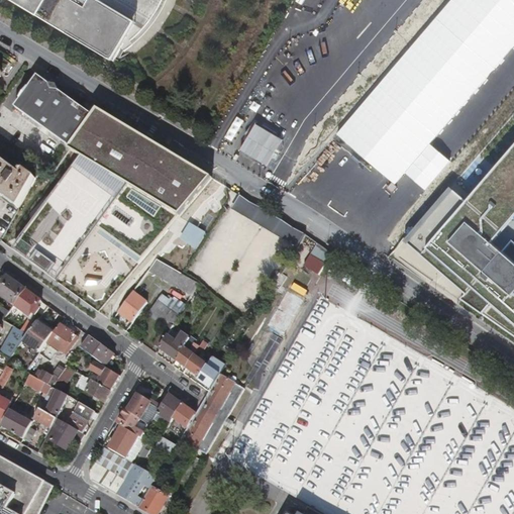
[(14,0),(59,26),(61,24),(67,27),(65,30),(81,39),(83,37),(88,41),(87,43),(112,59),(118,47),(135,33),(141,27),(147,20),(150,16),(157,7),(160,0),(14,0)]
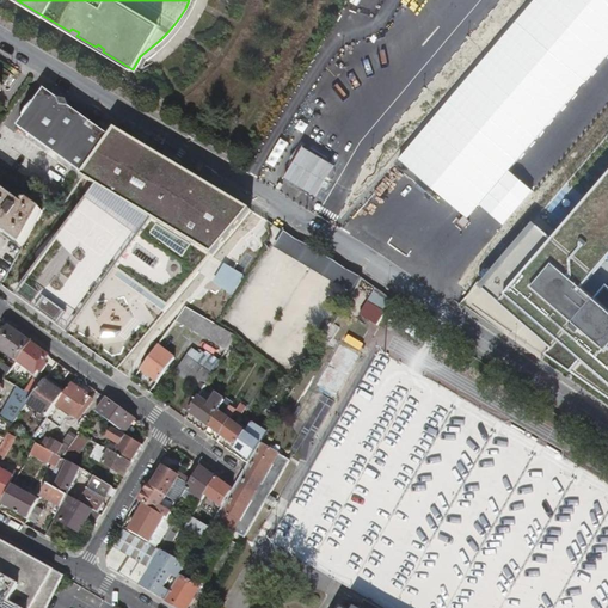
[(373,18),(382,0),(345,0),(344,2),(373,18)]
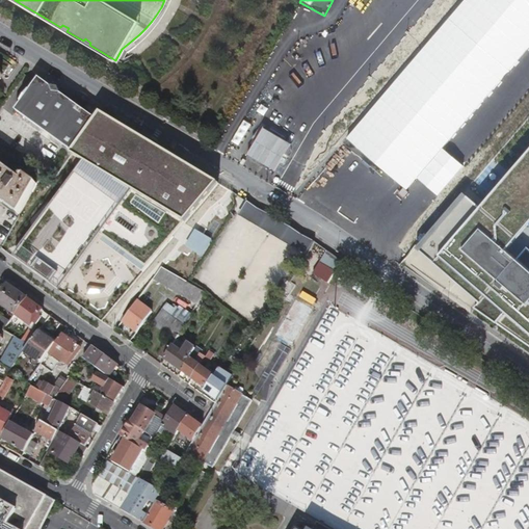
[(0,73),(8,62),(0,56),(0,73)]
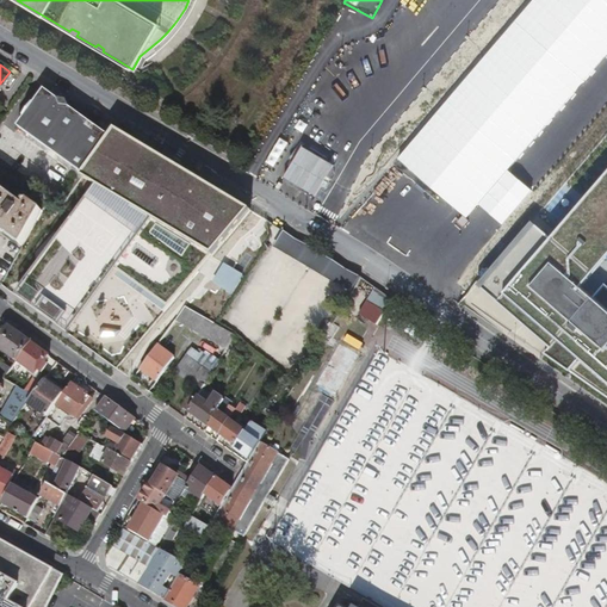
[(397,81),(414,91),(421,79),(404,69),(397,81)]
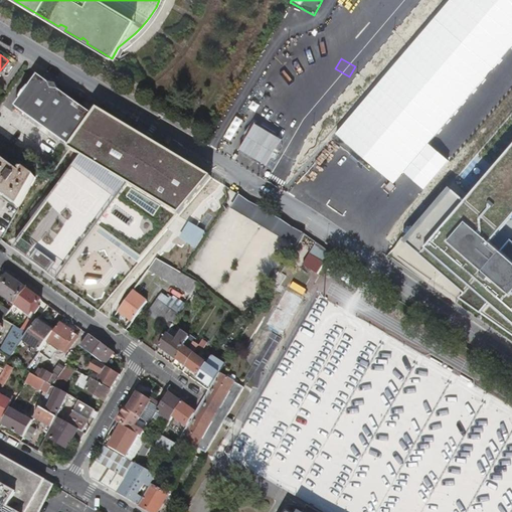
[(14,106),(67,144),(91,113),(57,89),(54,82),(48,82),(40,82),(34,78),(14,106)]
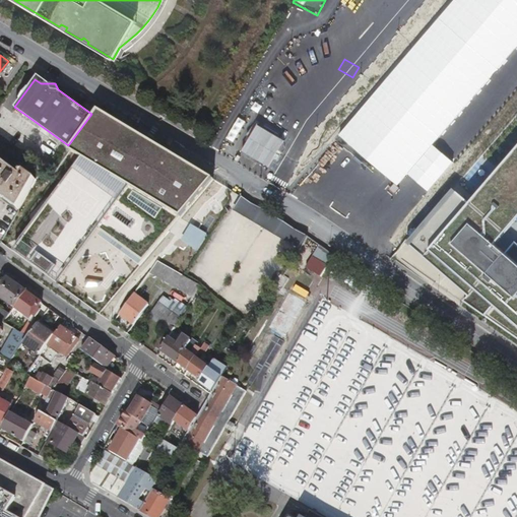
[(252,151),(313,183),(326,157),(334,162),(354,123),(284,87),(252,151)]
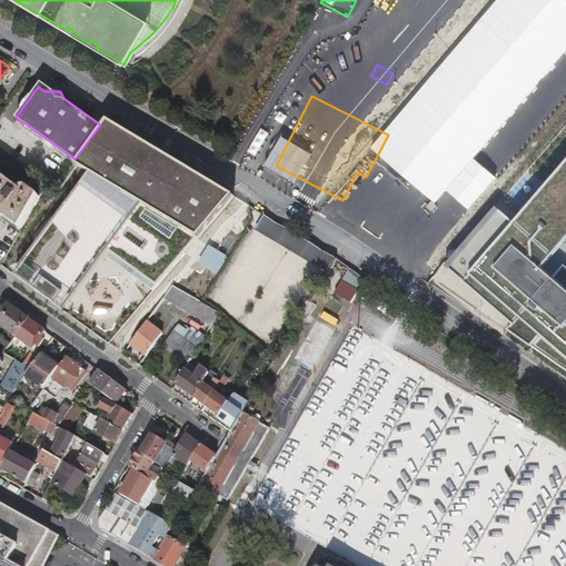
[(230,195),(106,118),(100,125),(75,159),(73,162),(87,172),(12,271),(61,307),(102,254),(151,288),(187,242),(230,195)]
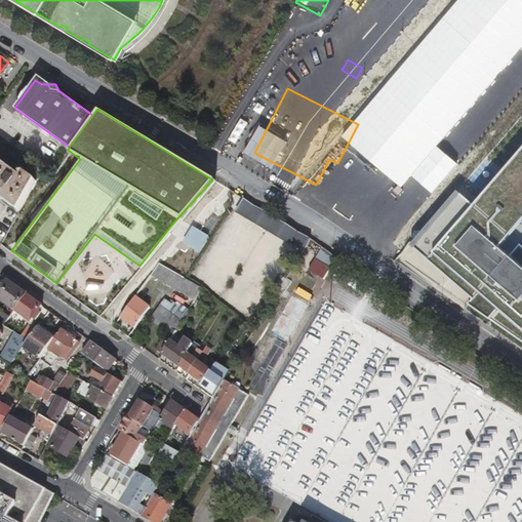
[(451,187),(446,192),(408,236),(474,288),(462,303),(521,343),(521,241),(518,238),(510,246),(506,243),(491,261),(482,251),(521,204),(521,131),(465,198),(451,187)]
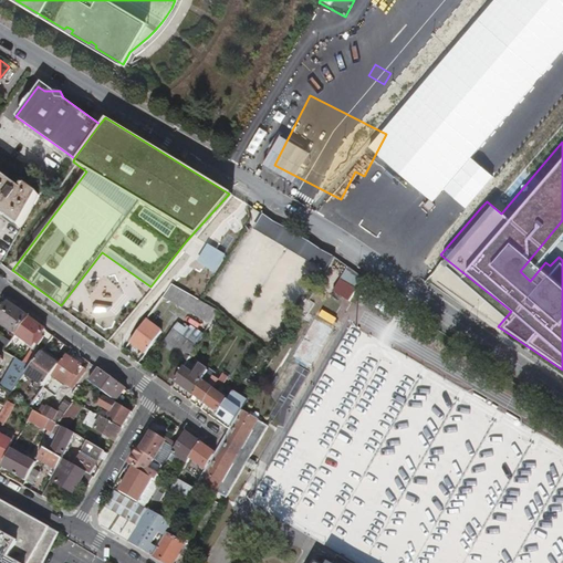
[(0,212),(18,226),(32,200),(37,193),(17,178),(13,184),(0,173),(0,212)]
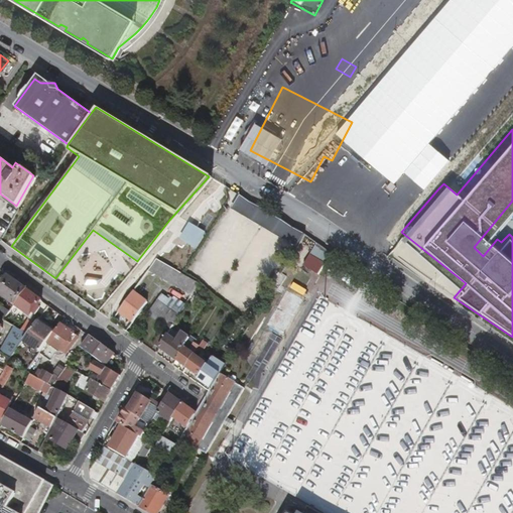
[(302,231),(237,193),(230,205),(295,244),(302,231)]
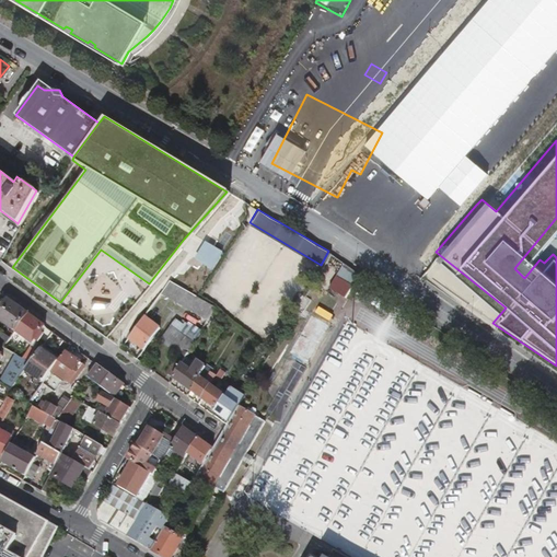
[(341,262),(343,259),(328,251),(321,265),(313,277),(328,288),(341,262)]
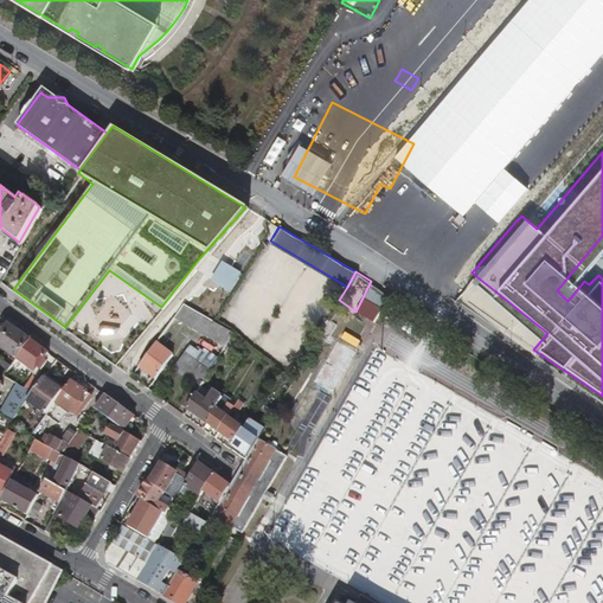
[(373,320),(386,295),(377,288),(370,283),(355,312),(373,320)]
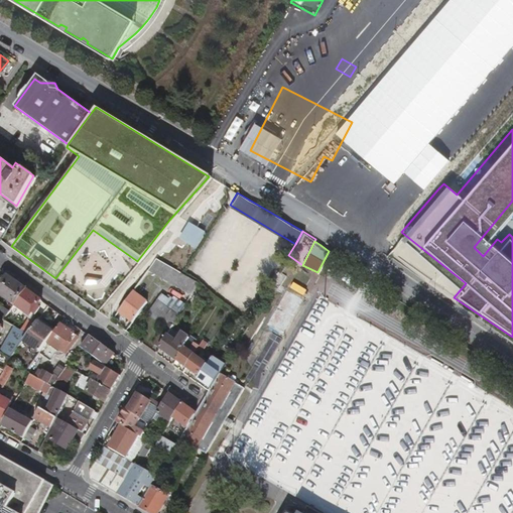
[(147,267),(189,291),(191,287),(195,283),(196,280),(180,271),(155,256),(147,267)]
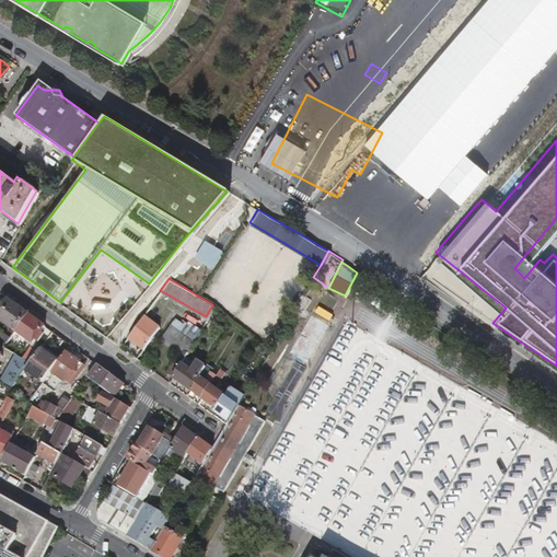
[(0,317),(13,328),(26,312),(4,297),(0,304),(0,308),(1,309),(0,310),(0,317)]
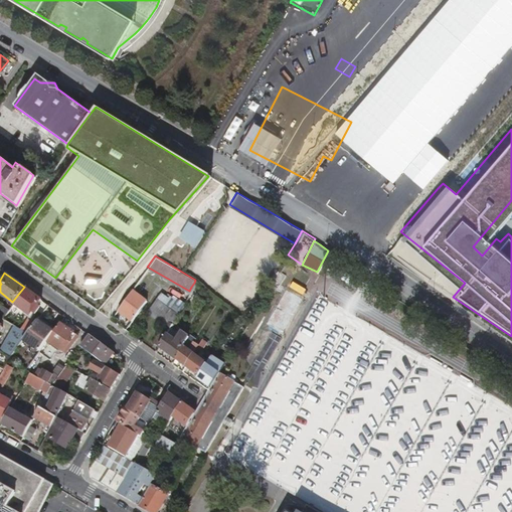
[(39,298),(24,287),(12,302),(27,313),(30,310),(32,312),(37,305),(35,303),(39,298)]
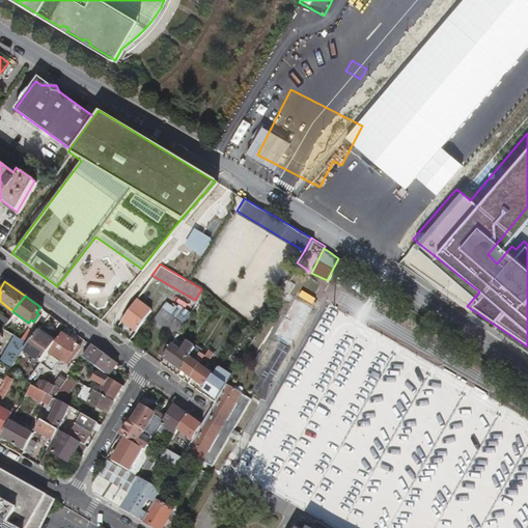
[(202,299),(197,296),(195,300),(191,306),(197,309),(202,299)]
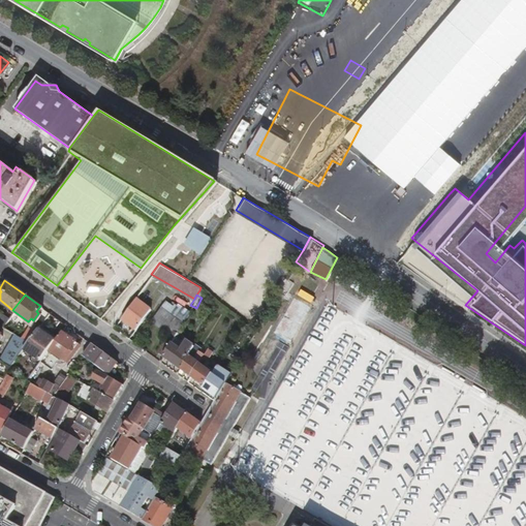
[(150,306),(135,296),(120,316),(134,328),(150,306)]
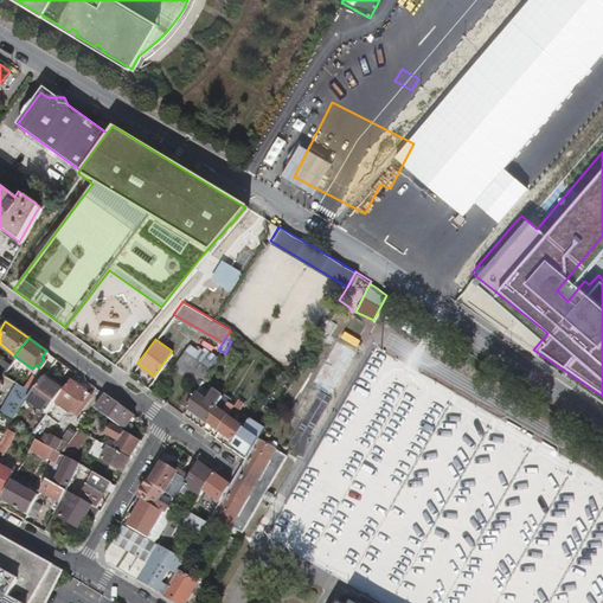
[(175,359),(201,378),(209,367),(183,348),(175,359)]
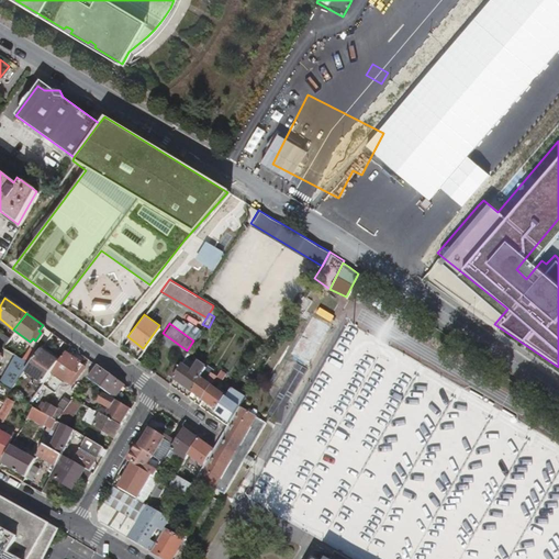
[(420,334),(421,326),(399,324),(398,331),(420,334)]
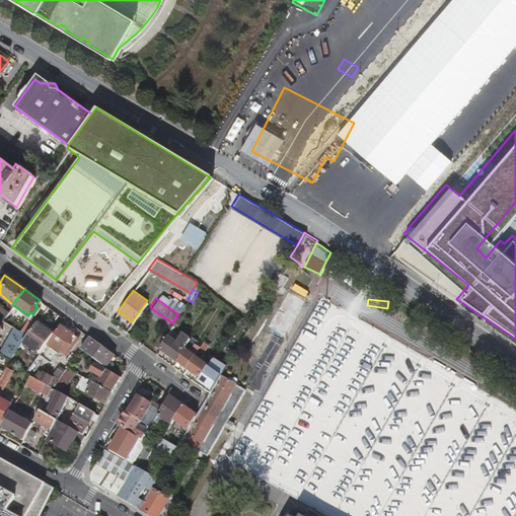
[(55,328),(39,316),(37,319),(53,332),(55,328)]
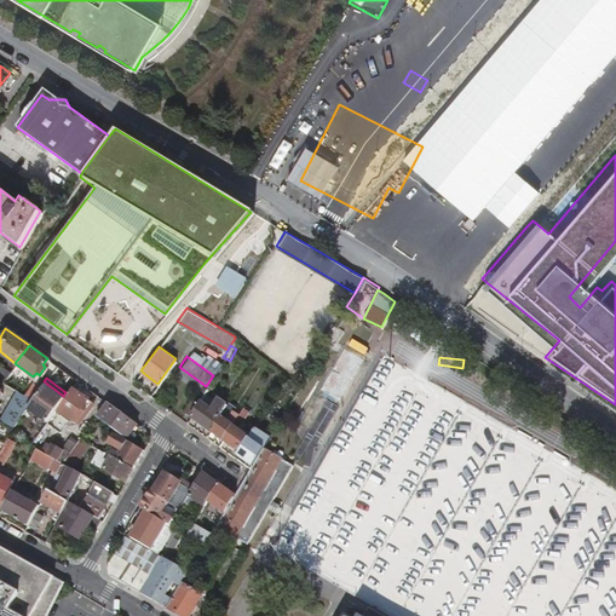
[(63,396),(44,381),(32,398),(26,406),(45,420),(55,407),(63,396)]
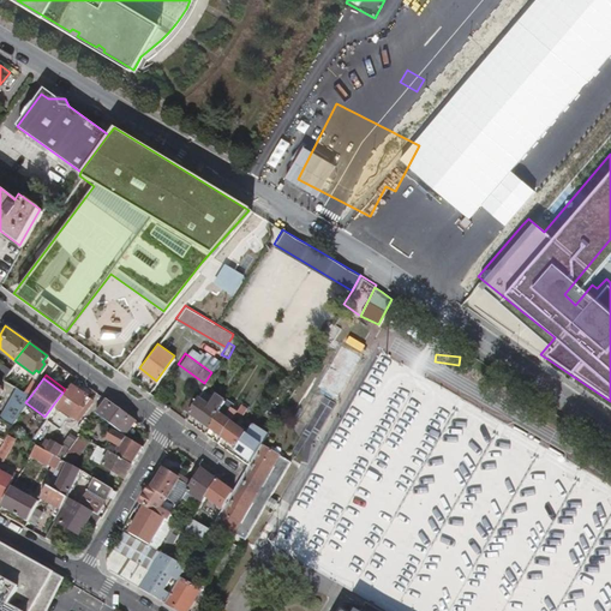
[(181,407),(189,412),(197,396),(201,390),(204,384),(197,381),(181,407)]
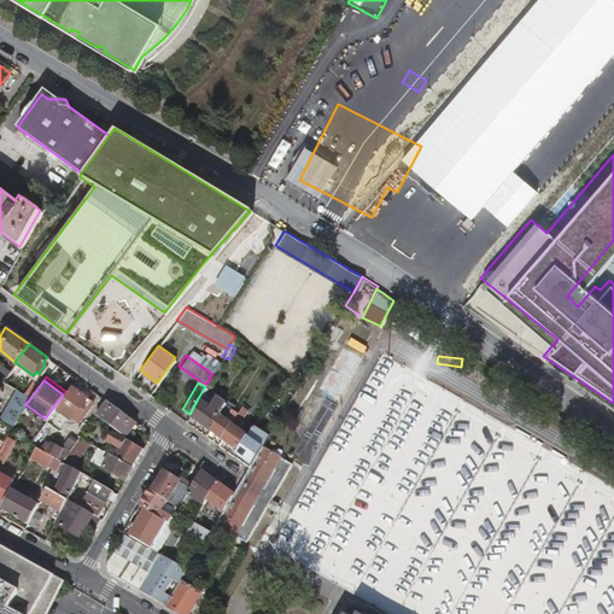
[(89,399),(69,385),(65,391),(63,395),(54,405),(70,417),(77,407),(82,409),(89,399)]
